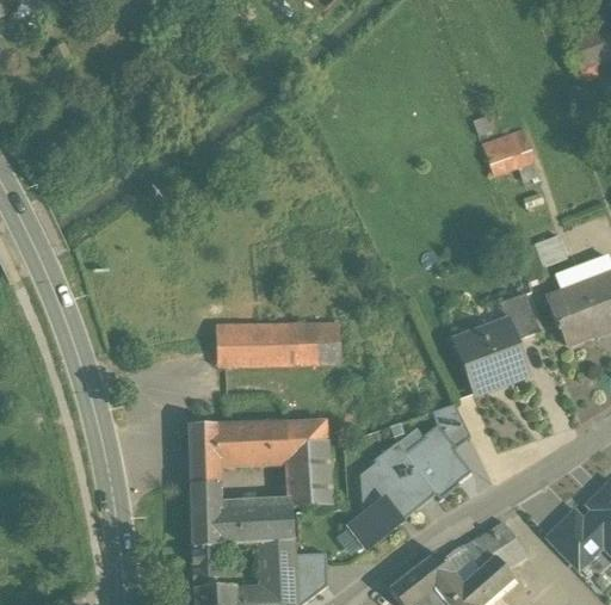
[(610,29),(609,24),(565,41),(575,69),(610,56),(610,29)]
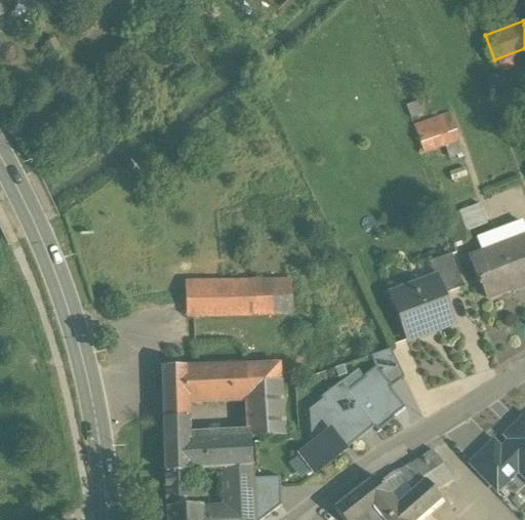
[(450,110),(414,123),(425,149),(459,135),(450,110)]
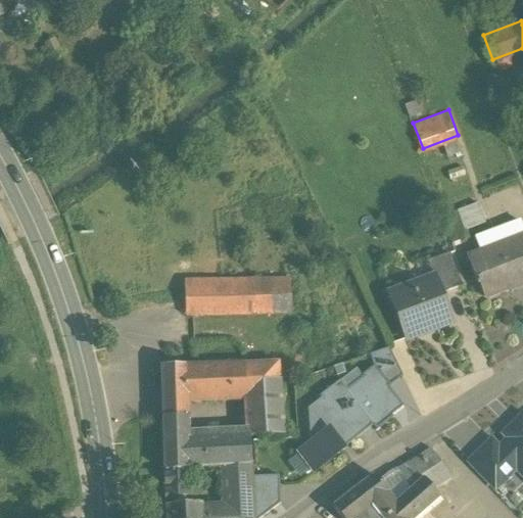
[(477,199),(458,206),(465,227),(484,219),(477,199)]
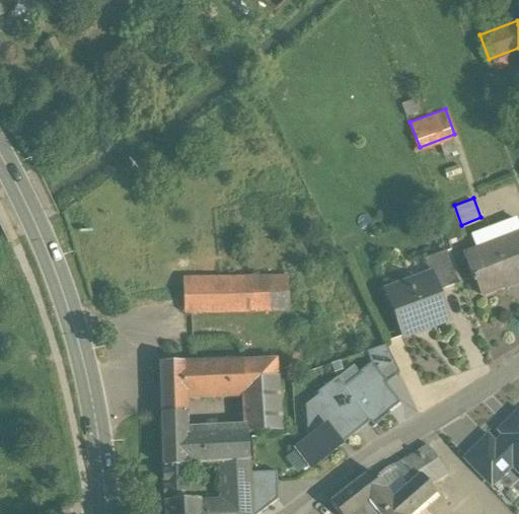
[(518,227),(515,216),(470,232),(476,247),(518,230),(518,227)]
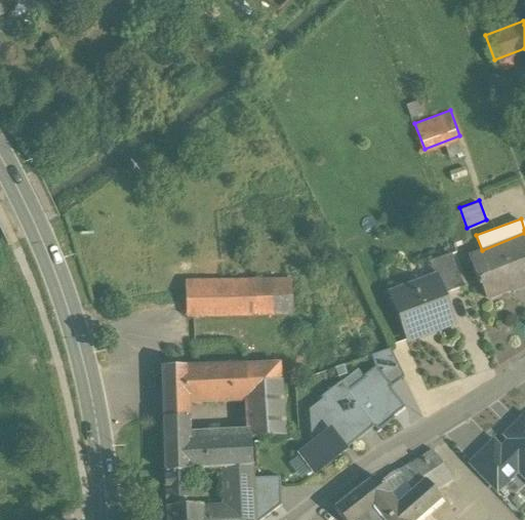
[(460,237),(466,250),(480,244),(474,232),(460,237)]
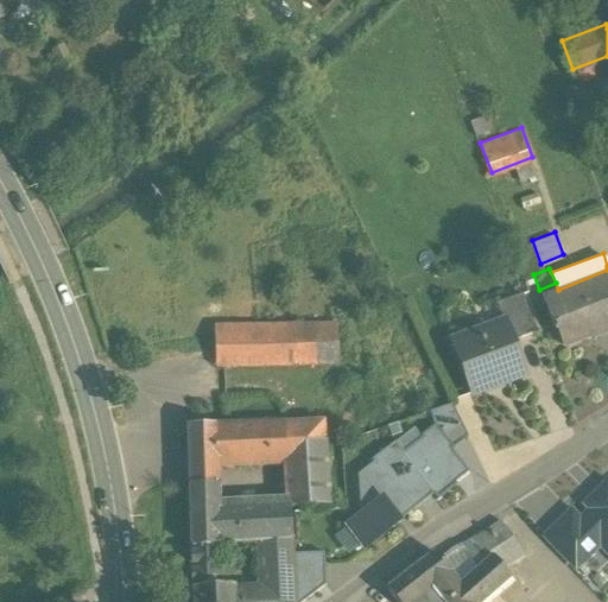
[(607,270),(558,290),(543,296),(555,327),(556,325),(562,341),(603,325),(605,328),(607,325),(607,270)]
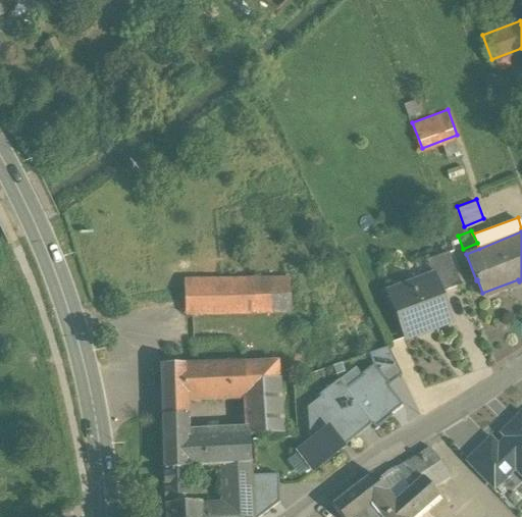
[(448,249),(425,258),(431,274),(434,281),(435,281),(438,290),(460,281),(448,249)]
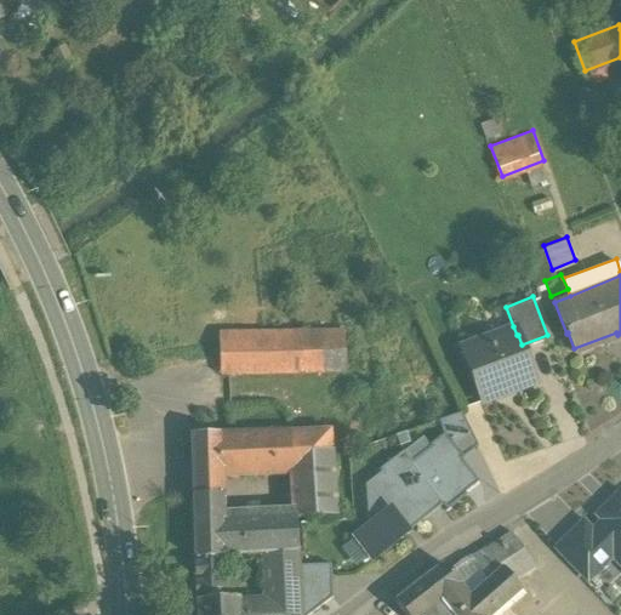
[(513,326),(460,346),(480,400),(535,380),(522,345),(518,335),(517,335),(513,326)]
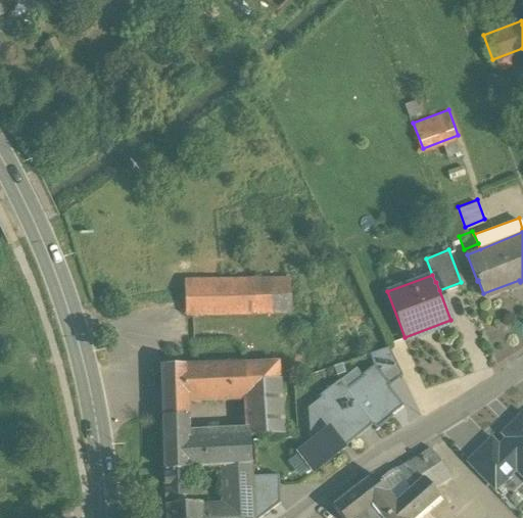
[(287,277),(205,278),(206,313),(288,312),(287,277)]
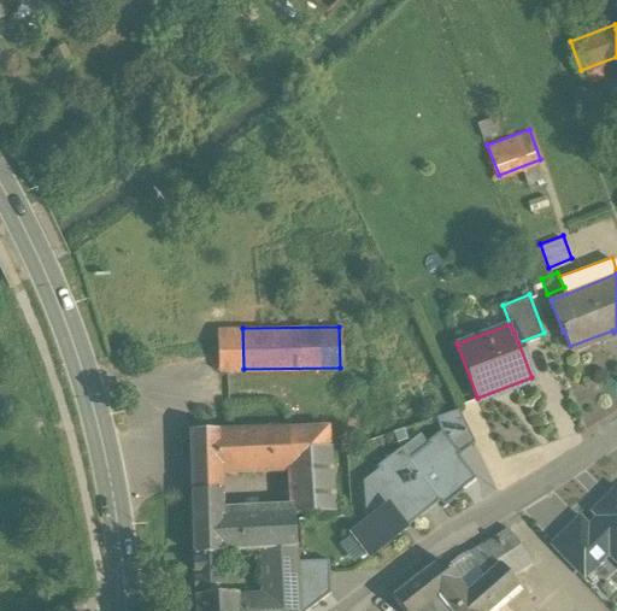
[(244,369),(242,328),(217,328),(219,369),(244,369)]
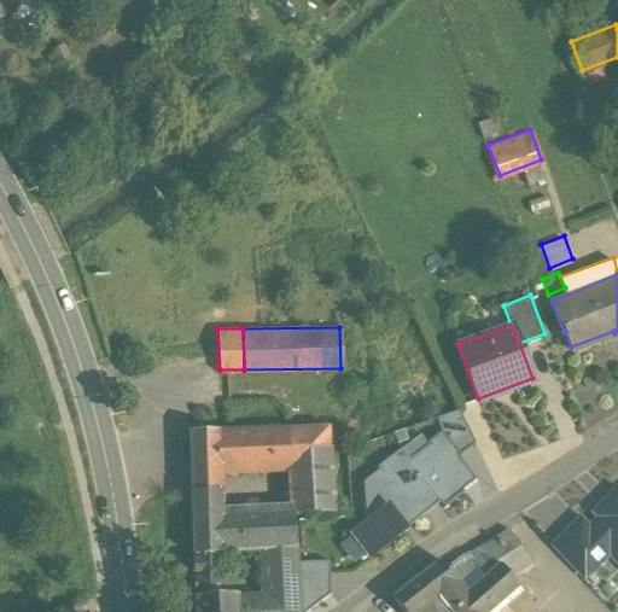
[(461,452),(476,441),(459,407),(436,415),(441,430),(442,429),(461,452)]
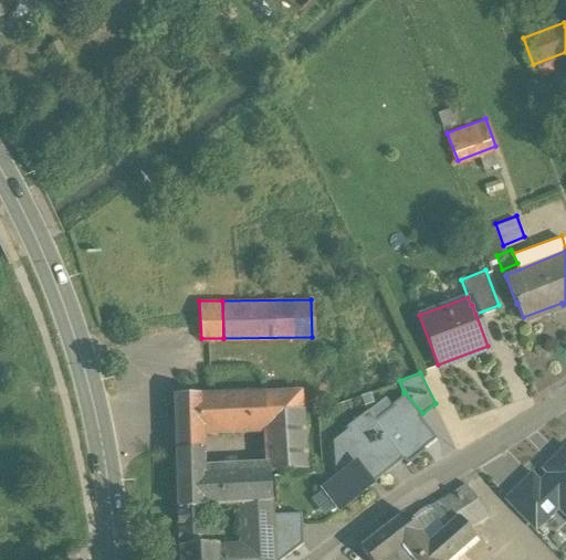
[(305,389),(300,390),(301,409),(311,408),(305,389)]
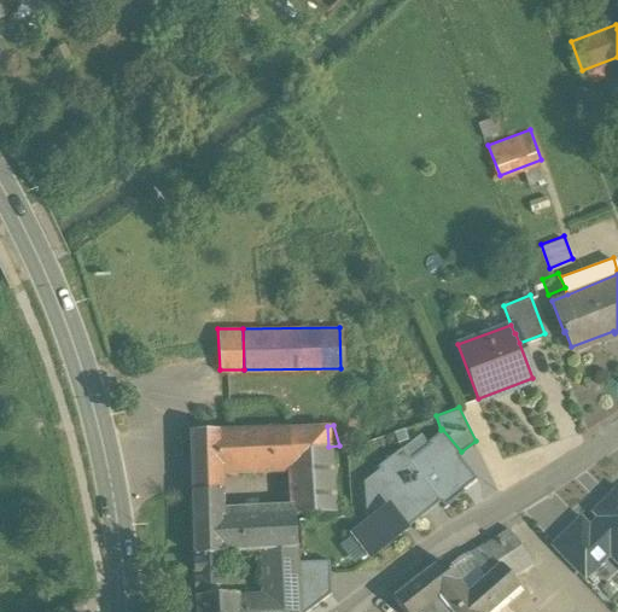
[(327,426),(287,427),(289,448),(328,447),(327,426)]
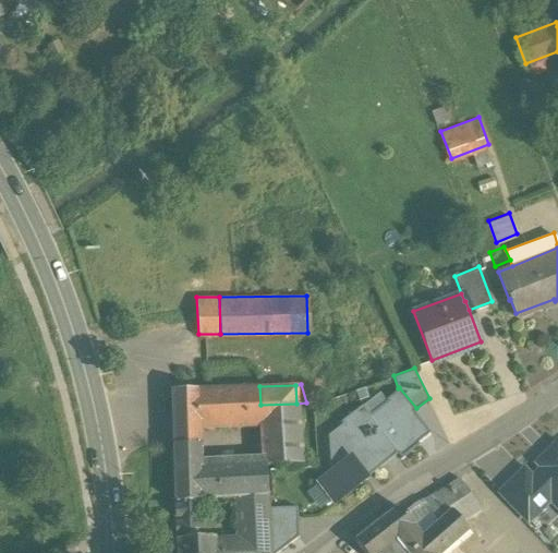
[(191,389),(171,389),(172,427),(194,425),(261,423),(259,405),(261,405),(259,386),(191,389)]
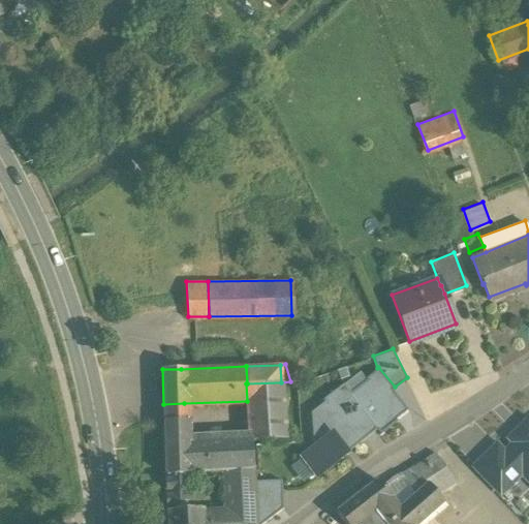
[(377,368),(348,390),(375,425),(380,431),(409,409),(393,389),(395,387),(378,367),(377,368)]
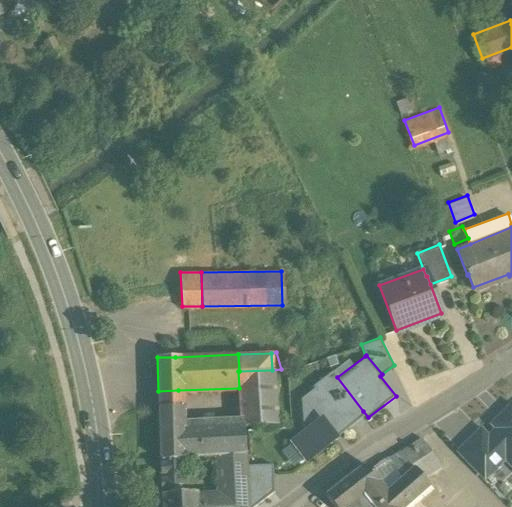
[(350,422),(363,411),(337,377),(333,369),(301,393),(303,431),(291,440),(306,459),(335,436),(333,432),(349,420),(350,422)]
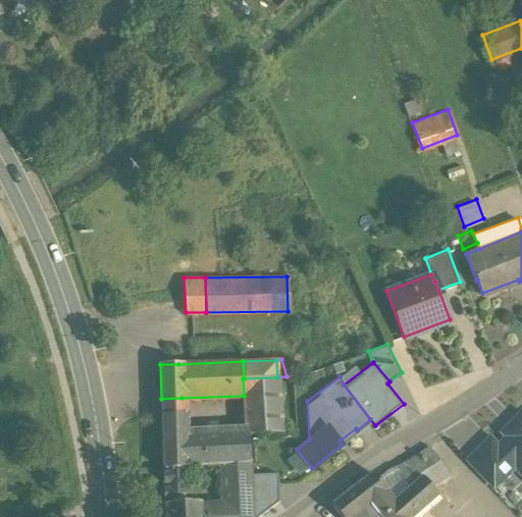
[(244,378),(243,378),(244,396),(245,431),(249,432),(279,431),(279,430),(277,377),(244,378)]
